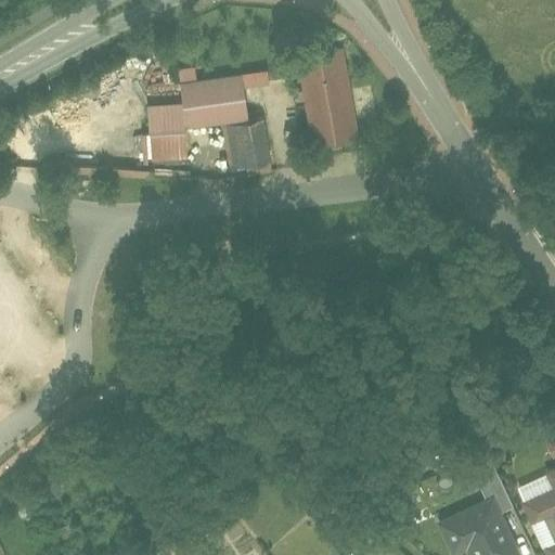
[(299,61),(311,143),(359,136),(347,53),(299,61)]
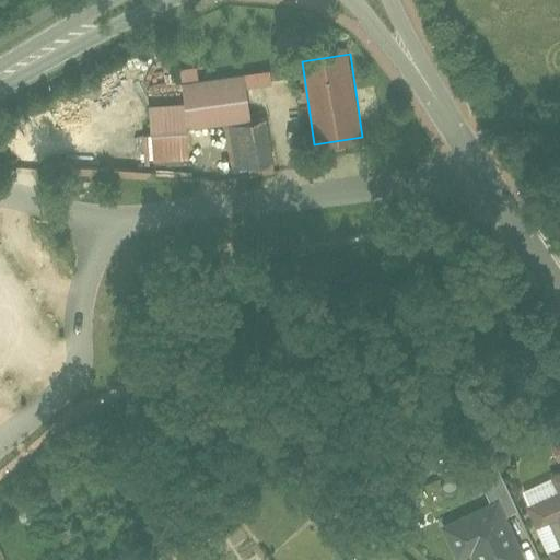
[(183,81),(189,128),(252,119),(245,72),(183,81)]
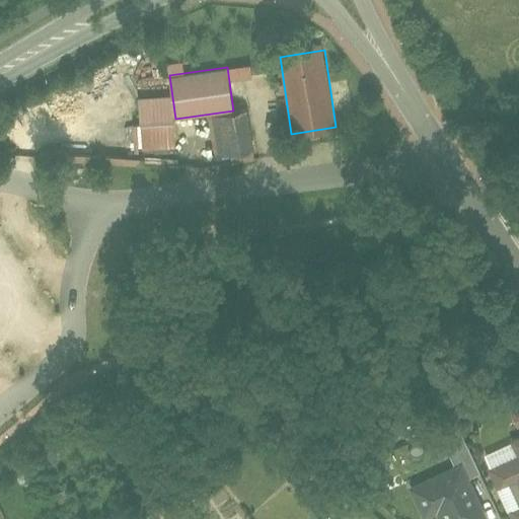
[(249,110),(207,118),(214,158),(256,152),(249,110)]
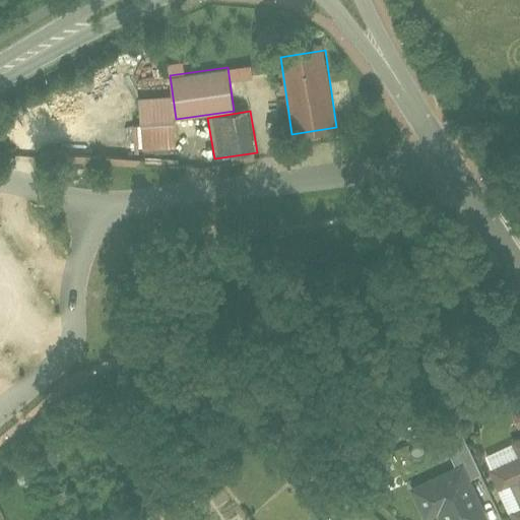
[(141,125),(143,151),(177,149),(176,123),(141,125)]
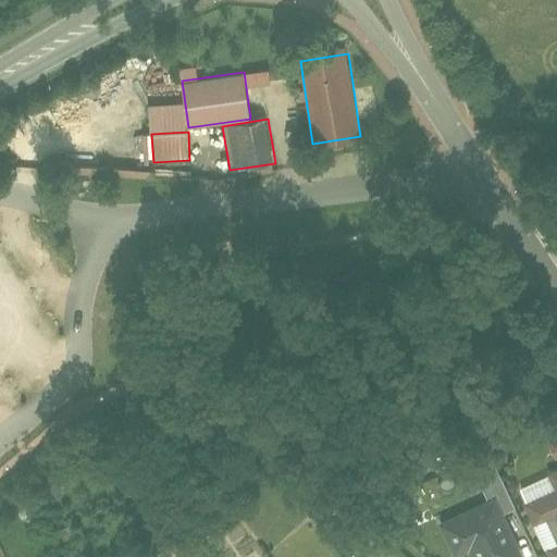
[(556,497),(549,502),(556,517),(556,545),(545,551),(547,556),(556,556),(556,467),(549,471),(556,489),(556,497)]
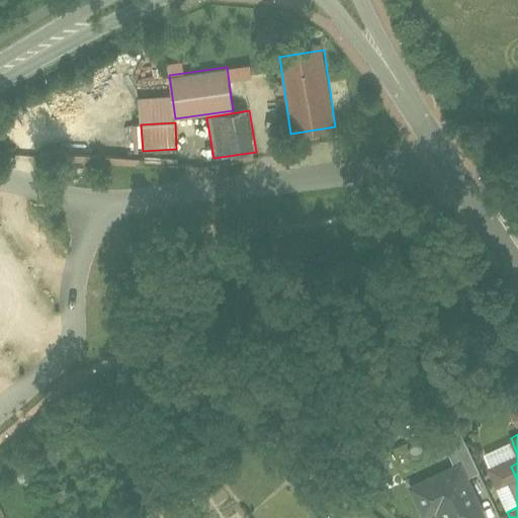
[(423,517),(437,512),(439,517),(491,517),(465,460),(409,487),(422,517),(423,517)]
